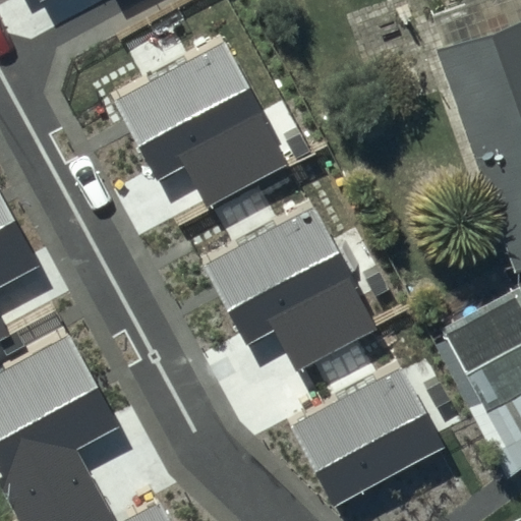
[(520,7),(426,41),(507,267),(520,262),(520,7)]
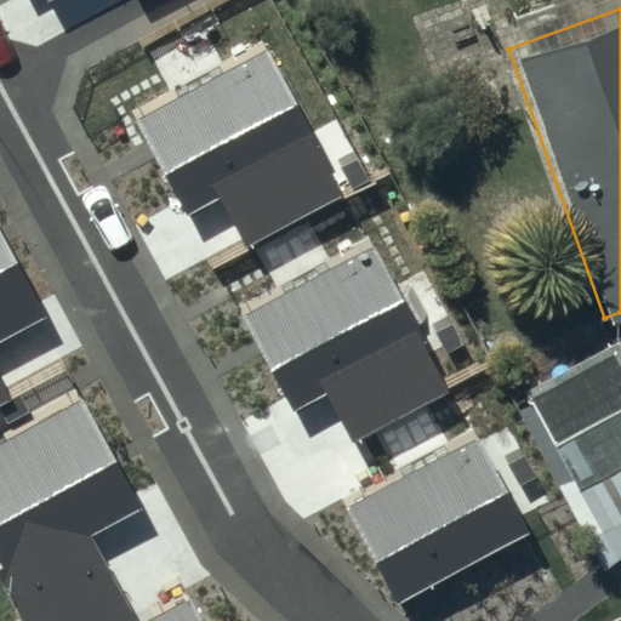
[(266,49),(137,120),(189,214),(220,198),(250,248),(346,195),(266,49)]
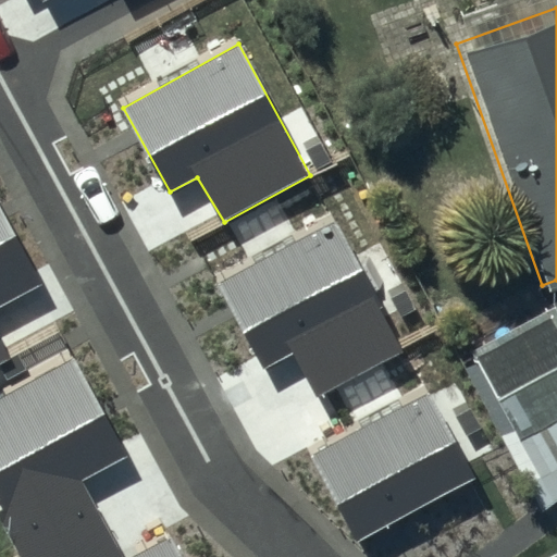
[(0,205),(0,363),(11,358),(0,337),(0,305),(44,281),(0,205)]
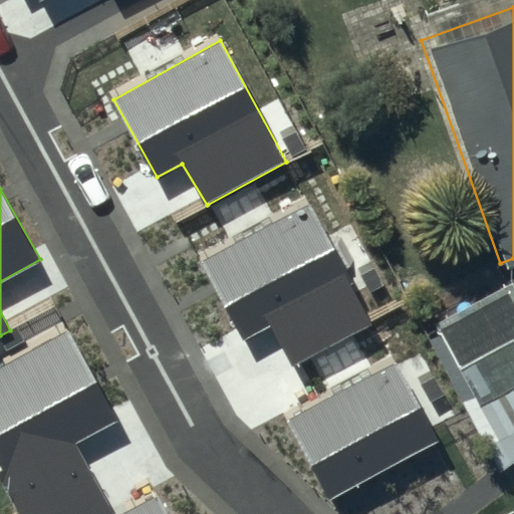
[(309,204),(203,263),(245,340),(270,327),(295,368),(374,325),(309,204)]
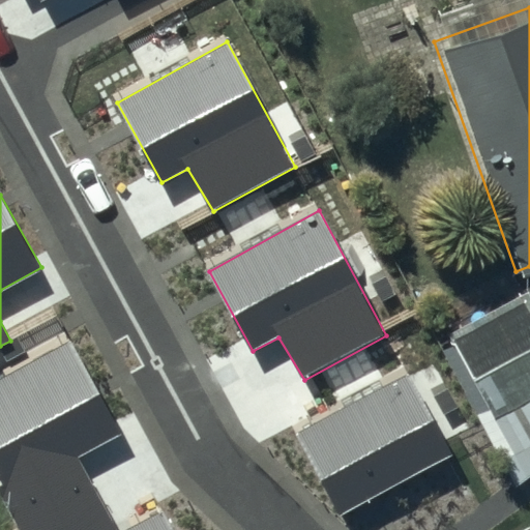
[(529,312),(513,285),(439,327),(511,451),(529,440),(529,312)]
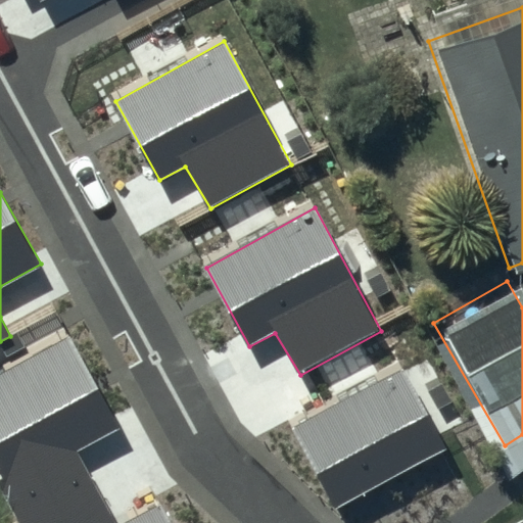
[(121,430),(70,338),(0,376),(0,477),(24,522),(169,522),(158,504),(123,522),(116,522),(80,453),(121,430)]
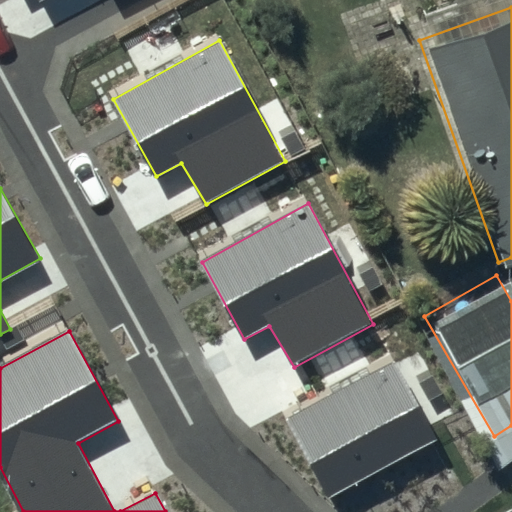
[(394,361),(286,419),(328,497),(438,440),(394,361)]
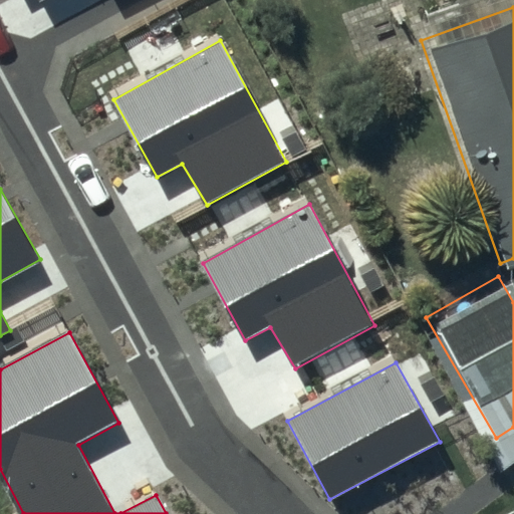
All buildings are outlined.
